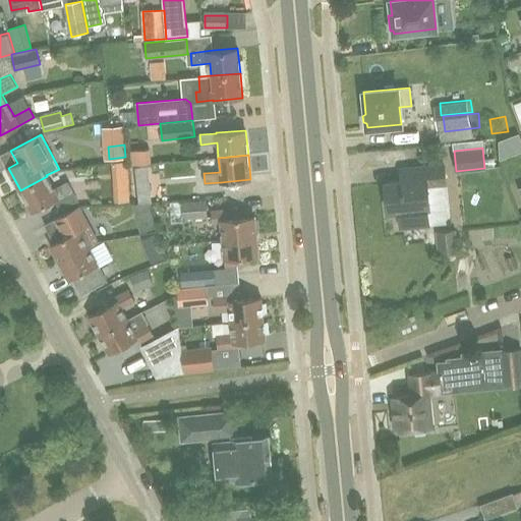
[(414,180),(385,183),(388,213),(399,212),(401,228),(428,225),(427,209),(429,209),(427,188),(446,186),(444,164),(413,167),(414,180)]
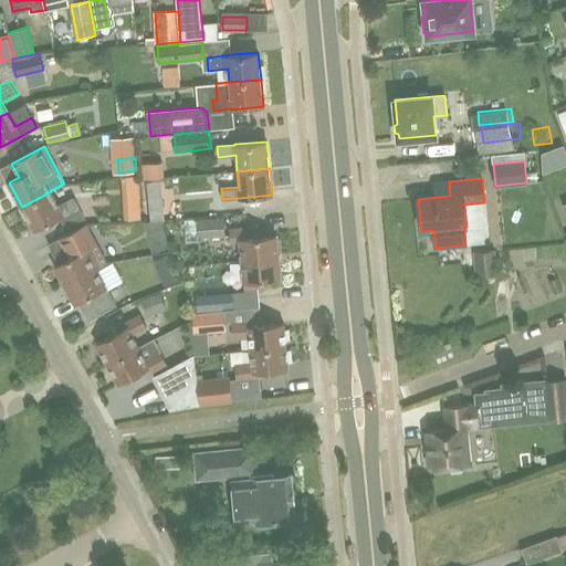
[(164,219),(160,179),(146,180),(149,220),(164,219)]
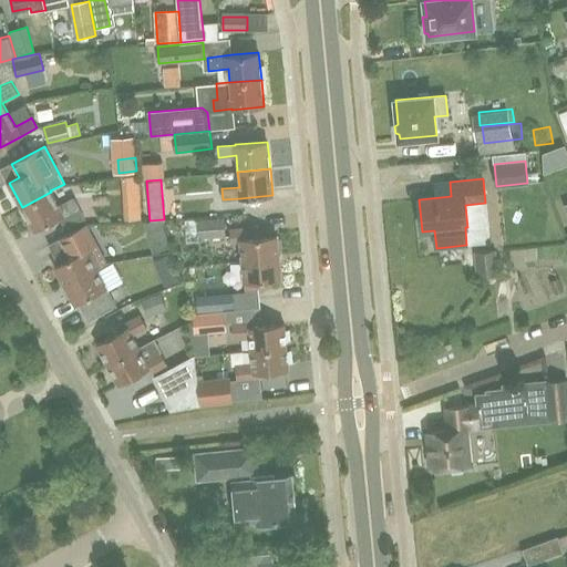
[(63,215),(79,206),(73,196),(73,197),(59,205),(51,192),(22,207),(35,230),(63,215)]
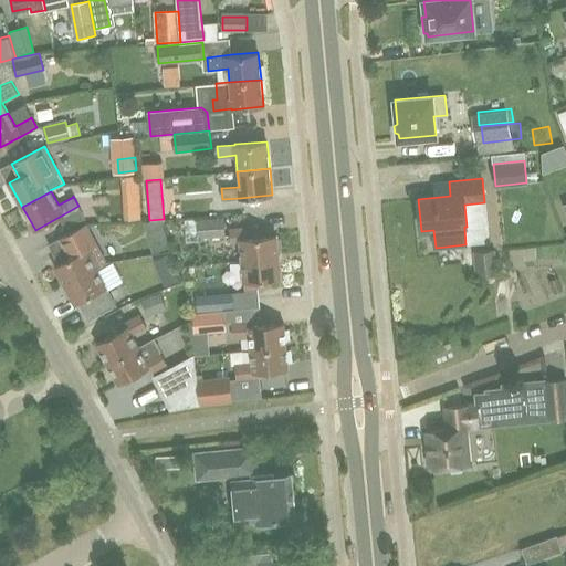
[(140,198),(124,199),(125,211),(142,210),(140,198)]
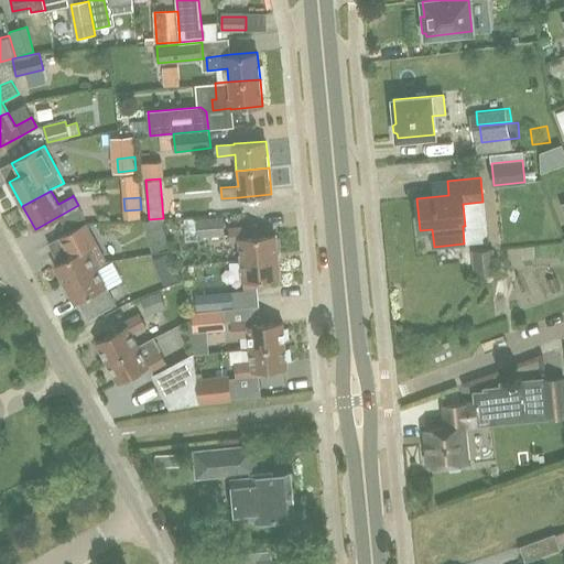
[(224,217),(184,220),(185,240),(198,240),(198,238),(225,236),(224,217)]
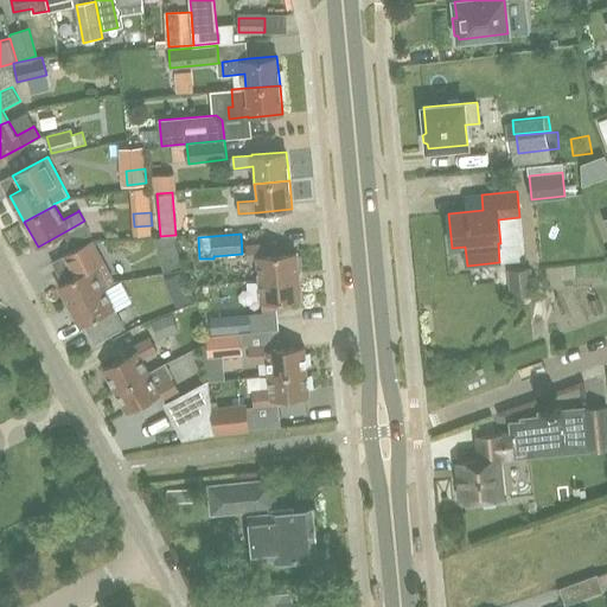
[(75,276),(58,285),(69,306),(103,287),(114,282),(91,241),(63,255),(75,276)]
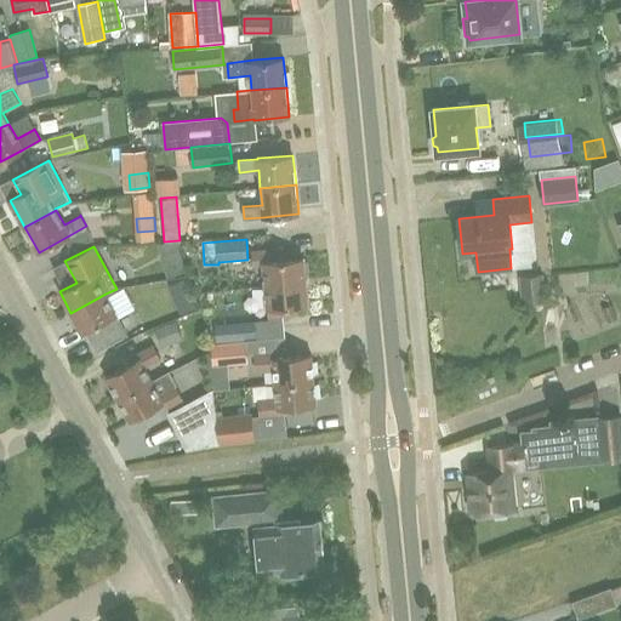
[(265,263),(266,285),(305,281),(302,258),(284,260),(283,250),(252,252),(252,263),(265,263)]
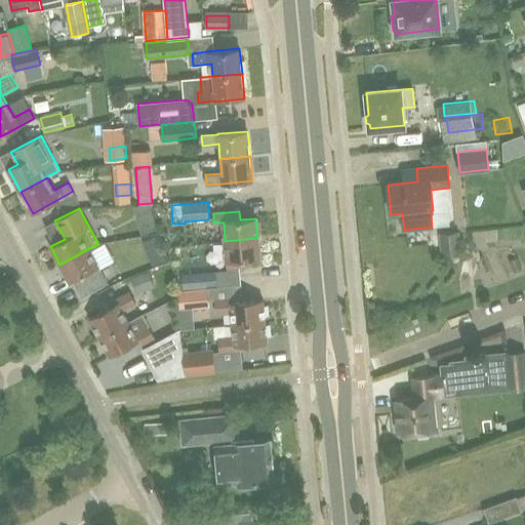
[(257,238),(225,241),(228,270),(244,269),(243,259),(259,258),(257,238)]
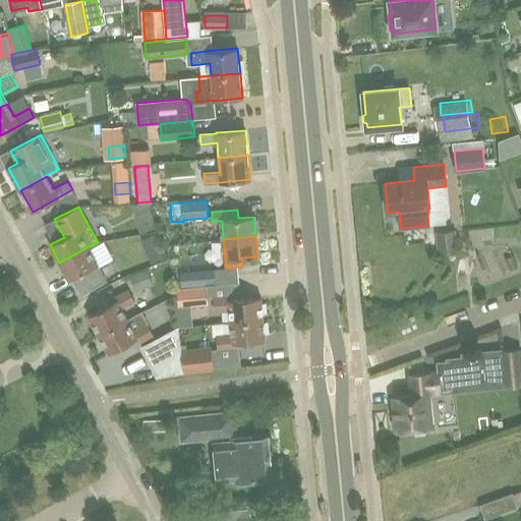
[(164,256),(160,245),(148,250),(152,262),(164,256)]
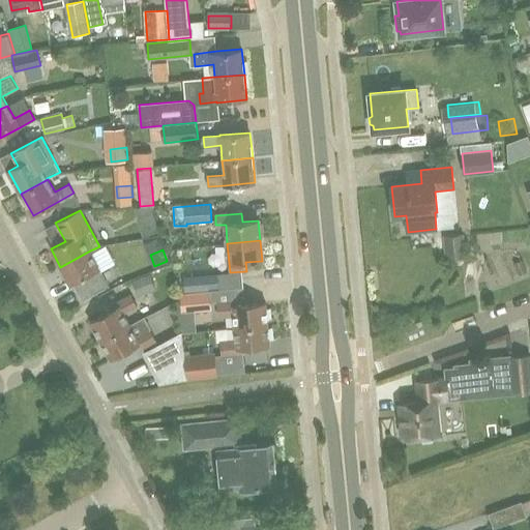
[(104,276),(90,251),(60,267),(70,285),(75,283),(83,299),(109,285),(104,276)]
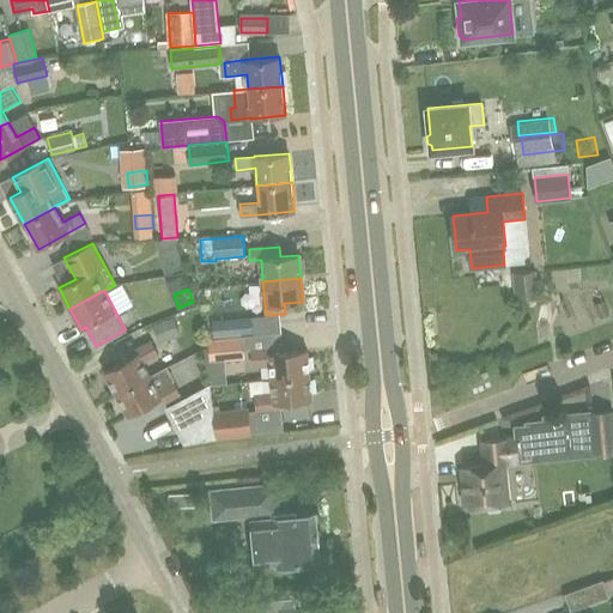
[(174,317),(153,325),(159,340),(180,333),(174,317)]
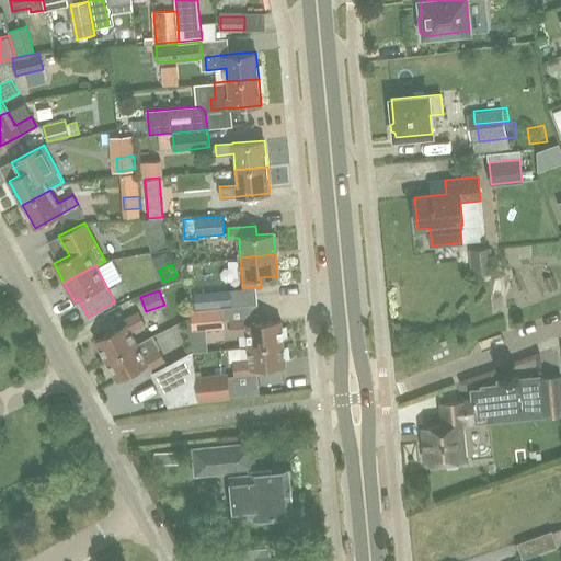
[(196,309),(231,306),(230,290),(195,294),(196,309)]
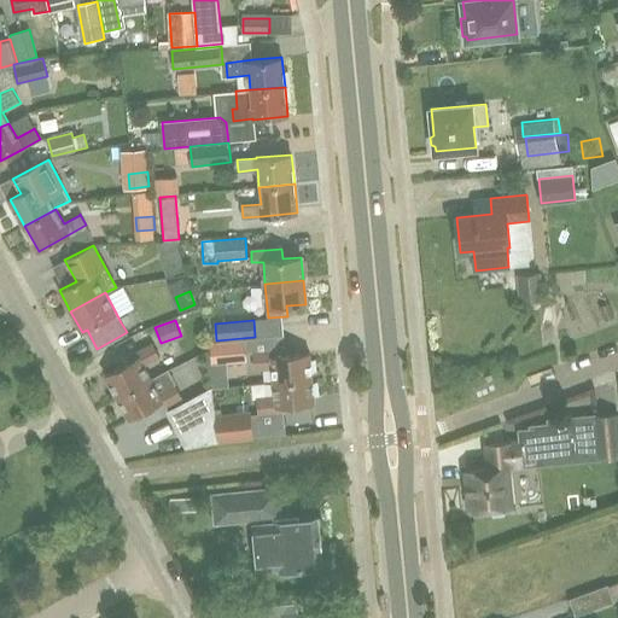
[(248,361),(245,339),(211,343),(211,345),(204,350),(207,365),(248,361)]
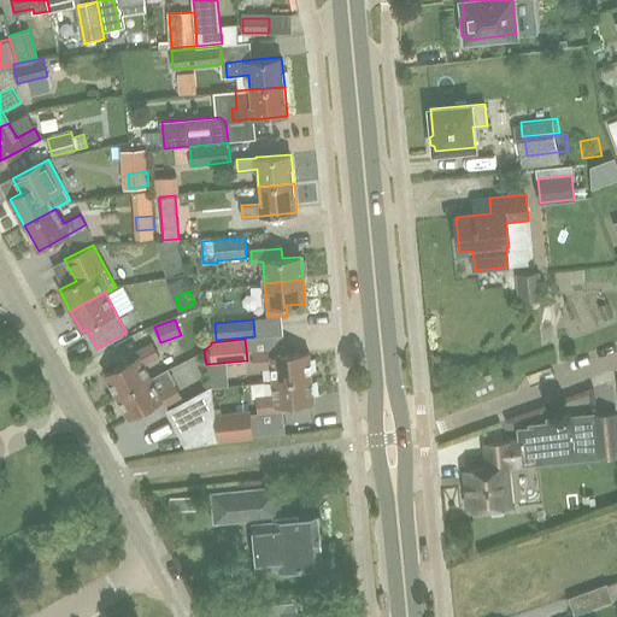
[(139,356),(105,374),(117,397),(151,378),(144,364),(159,356),(152,342),(136,351),(139,356)]
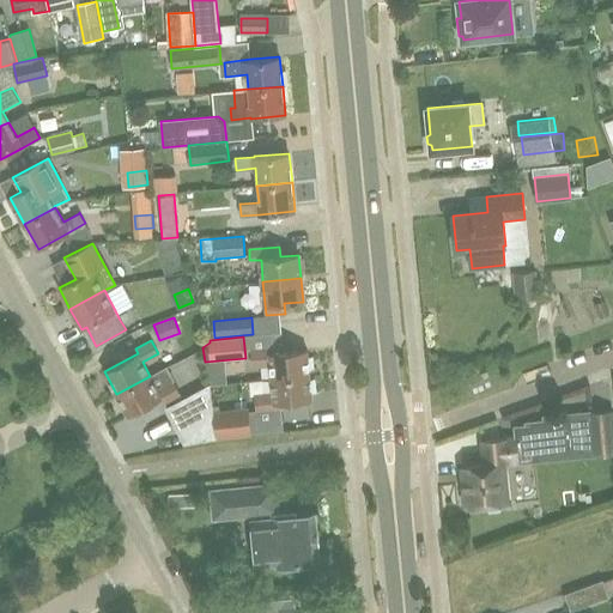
[(269,363),(272,378),(310,375),(308,350),(269,353),(268,349),(250,350),(252,365),(269,363)]
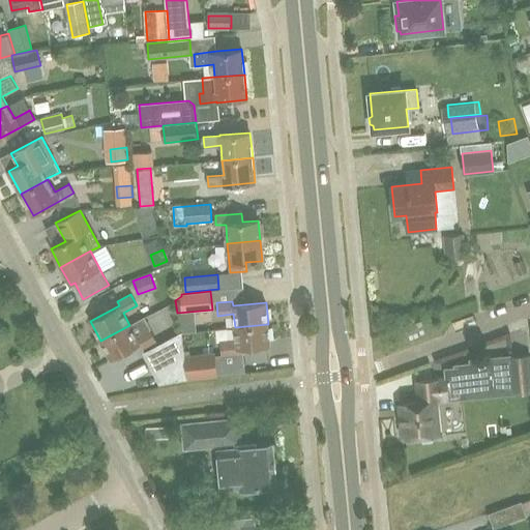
[(270,346),(268,324),(235,327),(236,341),(221,342),(222,354),(243,352),(244,365),(271,363),(270,351),(269,351),(268,346),(270,346)]
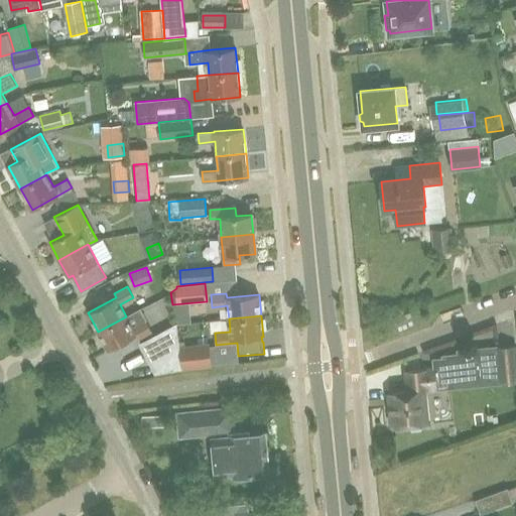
[(132,328),(126,316),(98,332),(108,350),(136,335),(138,339),(151,331),(146,320),(132,328)]
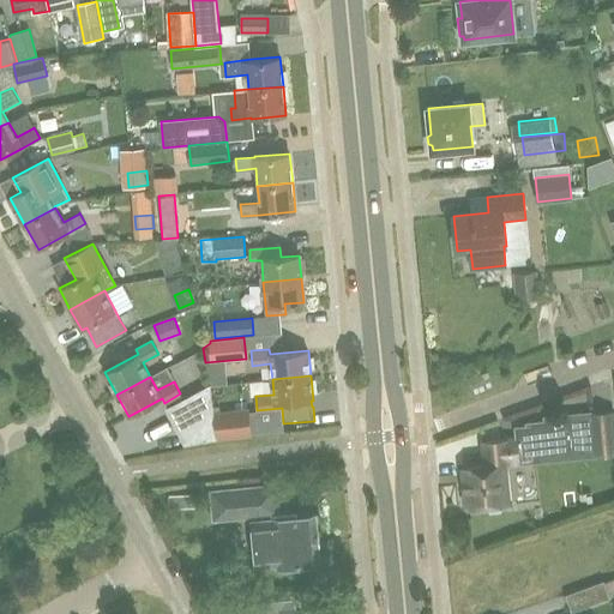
[(210,385),(169,407),(180,426),(214,407),(210,385)]
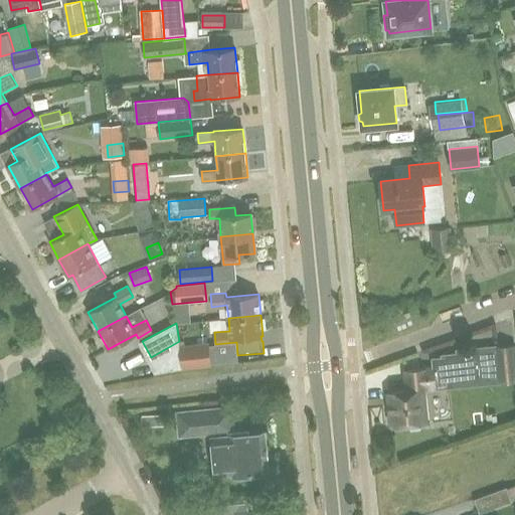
[(208,344),(179,347),(181,367),(210,364),(208,344)]
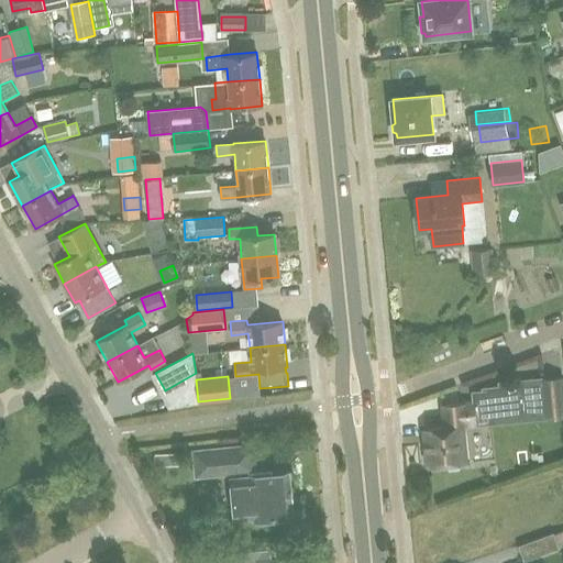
[(543,378),(547,417),(562,415),(562,392),(562,376),(543,378)]
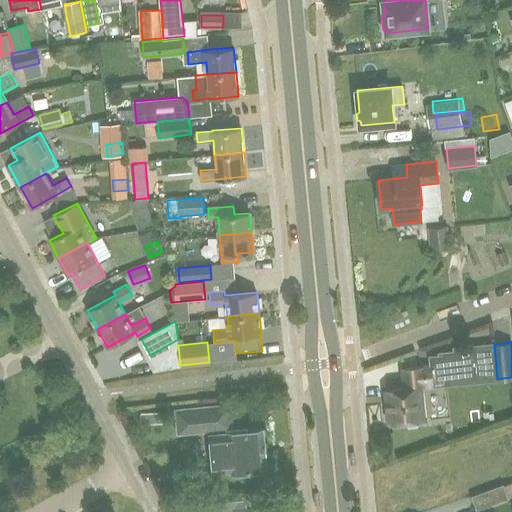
[(420,387),(445,384),(449,384),(448,378),(478,375),(475,346),(455,348),(455,351),(440,353),(440,356),(430,357),(431,365),(403,368),(403,365),(402,365),(405,387),(387,389),(390,423),(424,419),(420,387)]
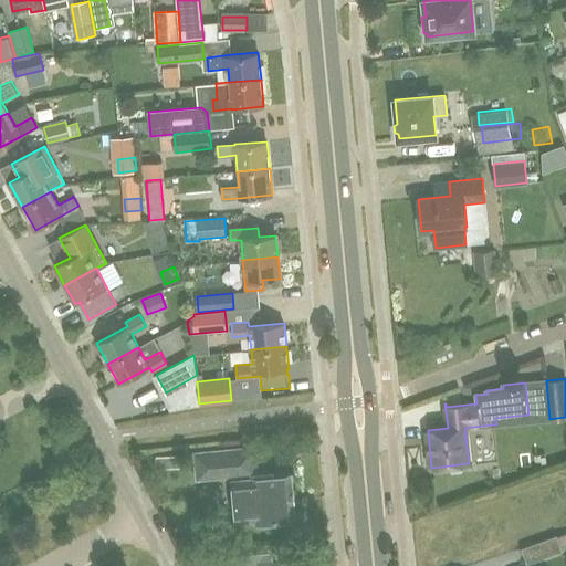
[(197,479),(213,478),(232,475),(233,480),(252,478),(251,473),(255,473),(253,447),(195,452),(197,479)]
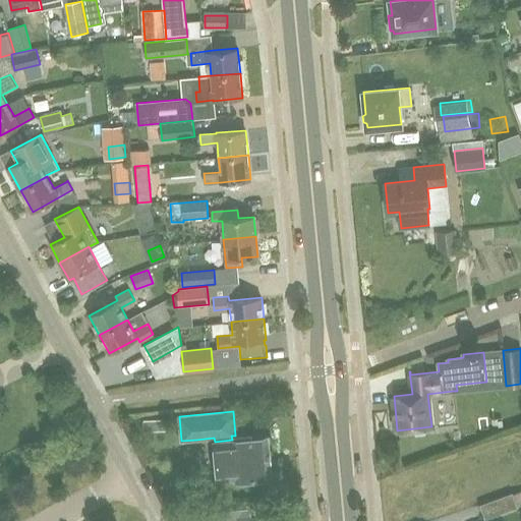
[(166,417),(143,420),(145,431),(167,429),(166,417)]
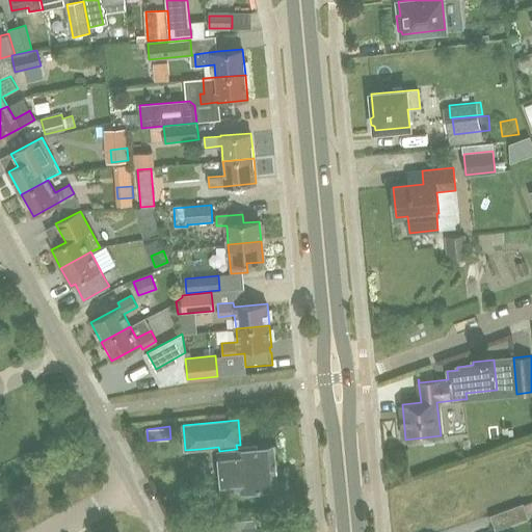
[(237,449),(219,451),(222,490),(240,488),(241,490),(277,486),(273,446),(258,447),(257,443),(240,445),(236,445),(237,449)]
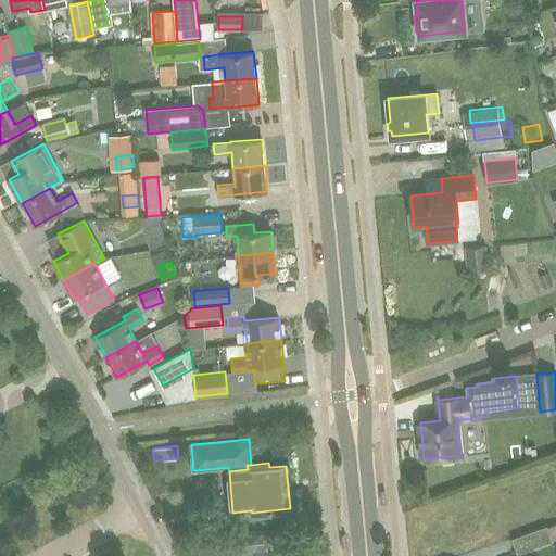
[(547,527),(514,540),(519,555),(553,542),(553,541),(555,539),(555,525),(548,529),(547,527)]
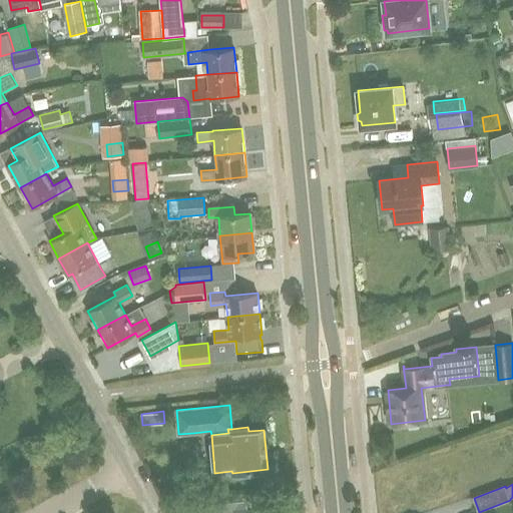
[(211,503),(183,506),(184,512),(272,512),(272,508),(247,510),(246,500),(221,502),(221,503),(211,504),(211,503)]
